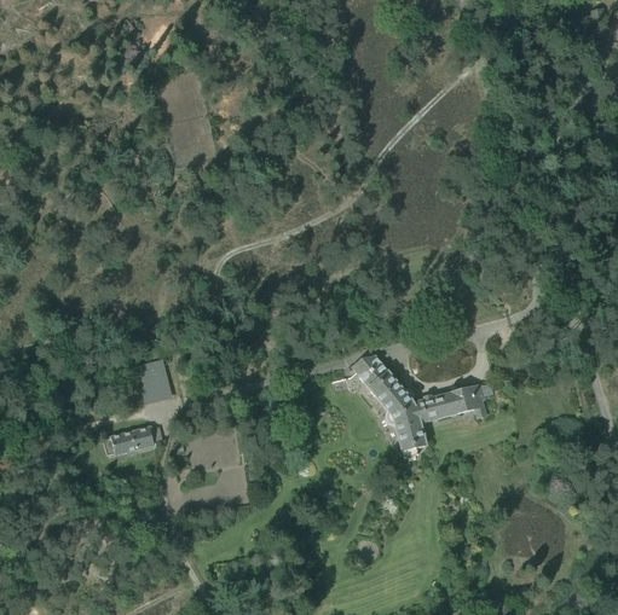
[(595,28),(607,25),(602,6),(590,10),(595,28)]
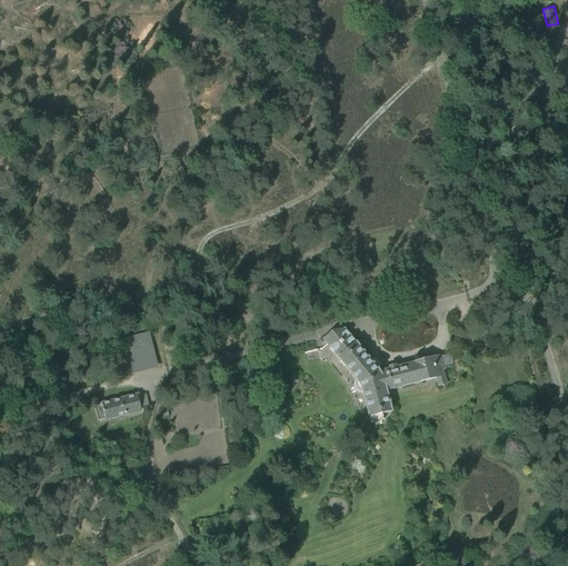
[(391,386),(387,367),(379,368),(369,356),(345,326),(332,329),(325,336),(331,345),(358,377),(358,378),(357,379),(357,380),(357,381),(357,383),(357,384),(358,385),(359,386),(360,387),(361,387),(362,388),(364,388),(372,419),(385,416),(384,410),(392,408),(387,387),(391,386)]
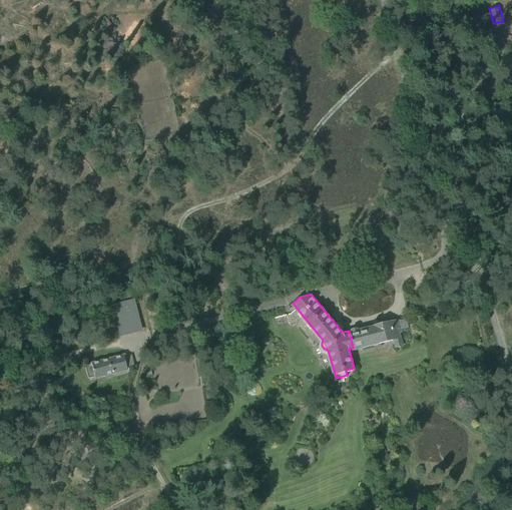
[(119,329),(120,332),(141,327),(141,324),(134,298),(113,303),(119,329)]
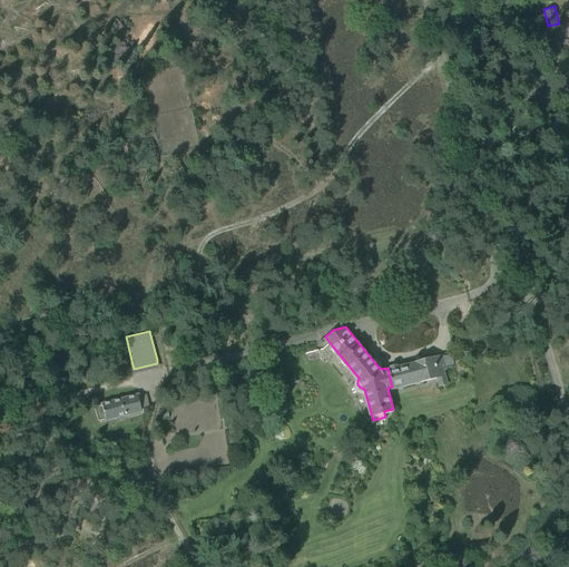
[(392,387),(438,375),(435,370),(444,368),(447,367),(445,362),(454,361),(452,352),(443,354),(443,353),(388,368),(392,387)]
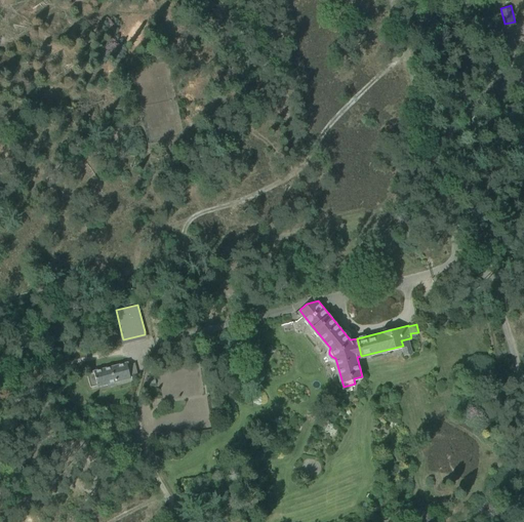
[(131,375),(130,371),(127,362),(94,370),(94,372),(88,373),(91,385),(97,383),(97,384),(131,375)]
